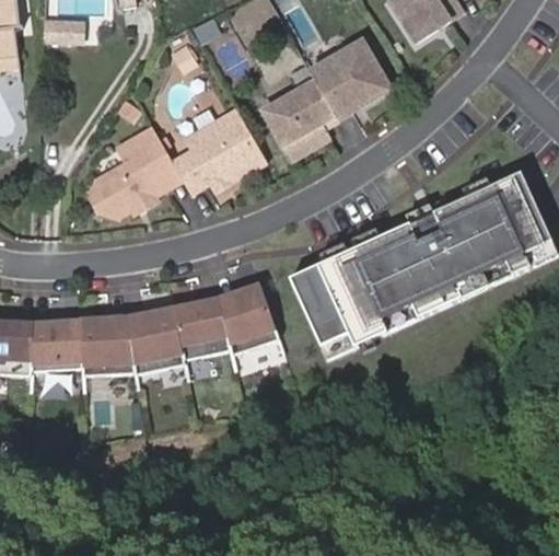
[(19,66),(13,9),(19,8),(18,0),(0,0),(0,68),(8,67),(19,66)]
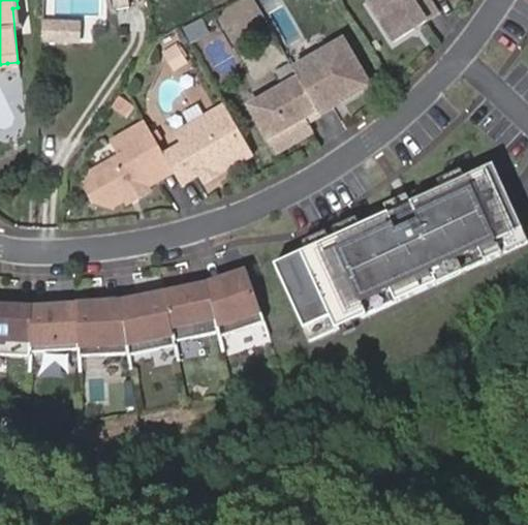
[(369,0),(366,2),(391,39),(423,19),(437,9),(431,0),(369,0)]
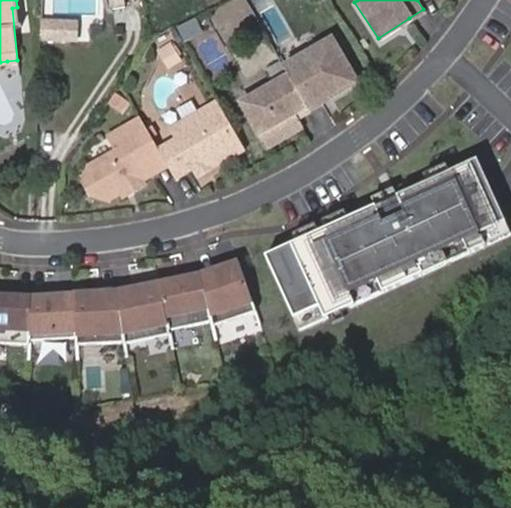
[(83,36),(83,12),(44,12),(44,35),(83,36)]
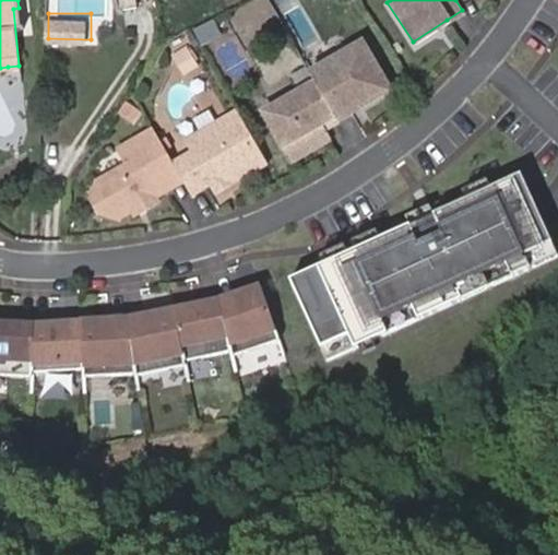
[(365,35),(312,65),(340,114),(392,84),(365,35)]
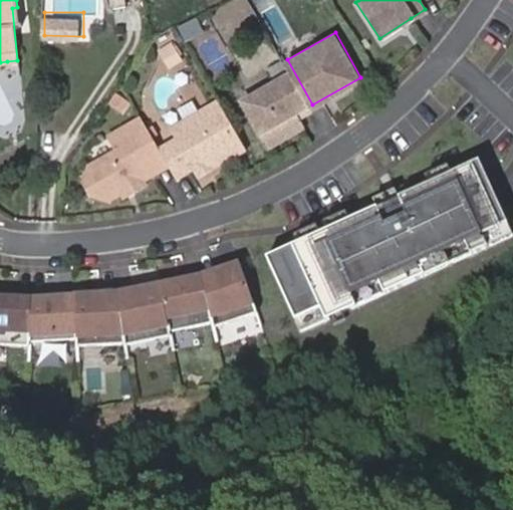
[(297,123),(294,117),(308,110),(288,75),(241,102),(266,146),(286,135),(284,132),(297,123)]
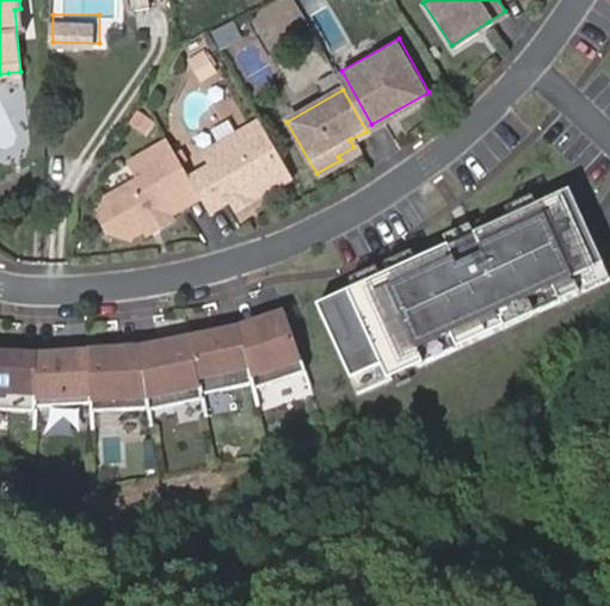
[(289,177),(257,119),(199,152),(207,166),(186,178),(190,183),(197,196),(207,211),(227,199),(232,209),(289,177)]
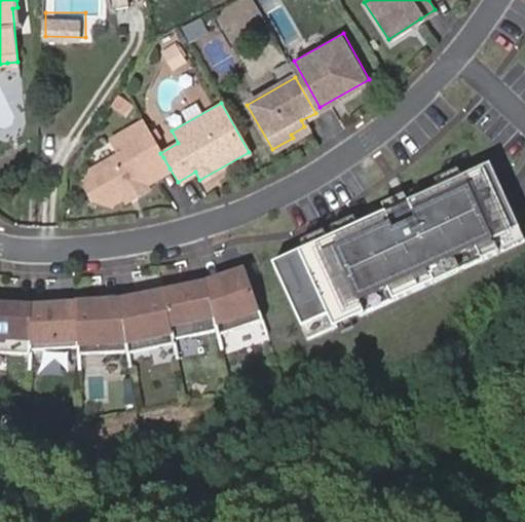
[(157,176),(150,164),(163,157),(160,153),(141,119),(108,138),(116,152),(87,169),(83,186),(90,199),(108,204),(121,197),(132,191),(135,195),(147,188),(144,184),(157,176)]
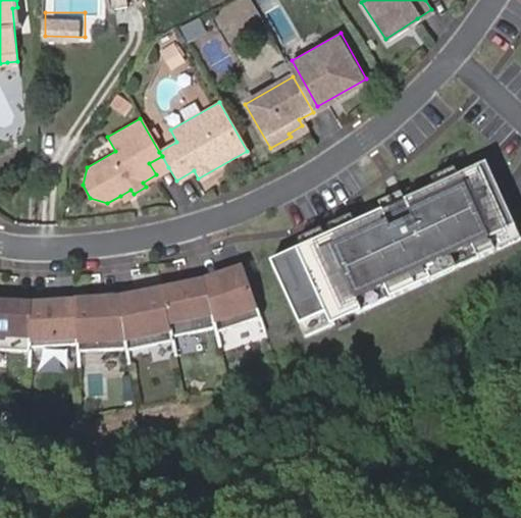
[(291,137),(304,128),(302,125),(289,134),(291,137)]
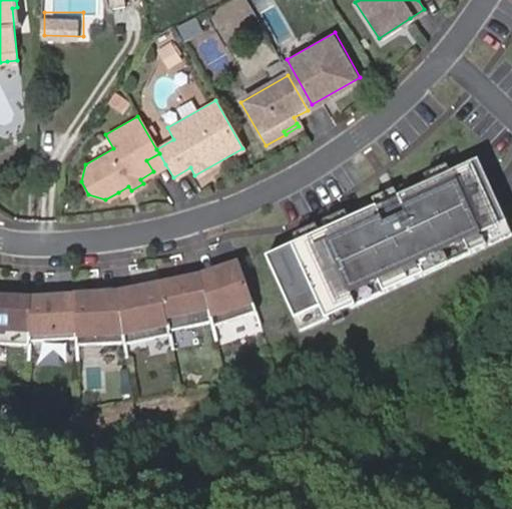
[(165,164),(159,153),(146,160),(153,171),(165,164)]
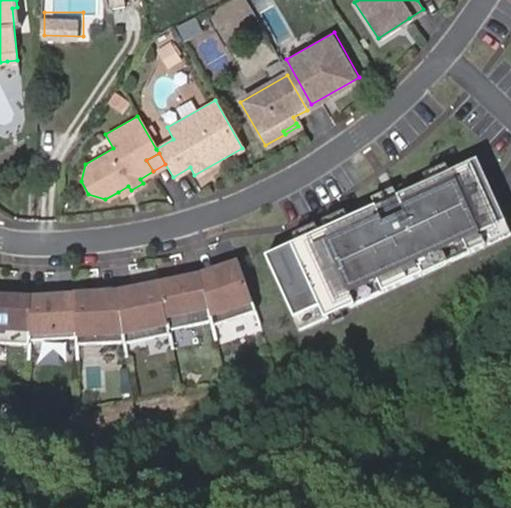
[(381,198),(273,246),(271,246),(304,321),(414,273),(436,263),(510,229),(510,214),(484,153),(474,157),(403,188),(404,190),(382,200),(381,198)]
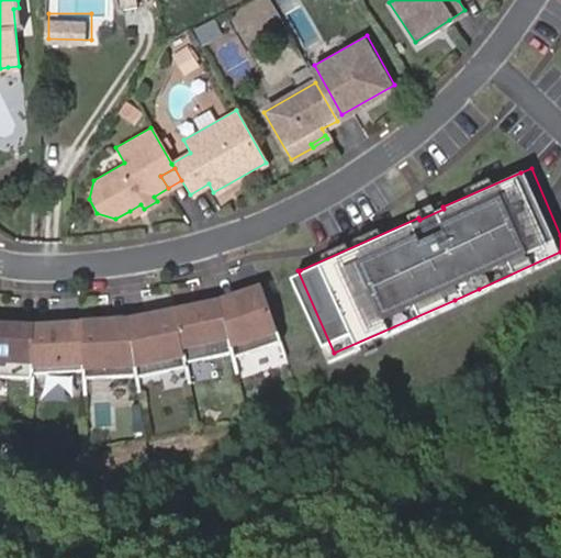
[(133,215),(144,209),(141,204),(130,211),(133,215)]
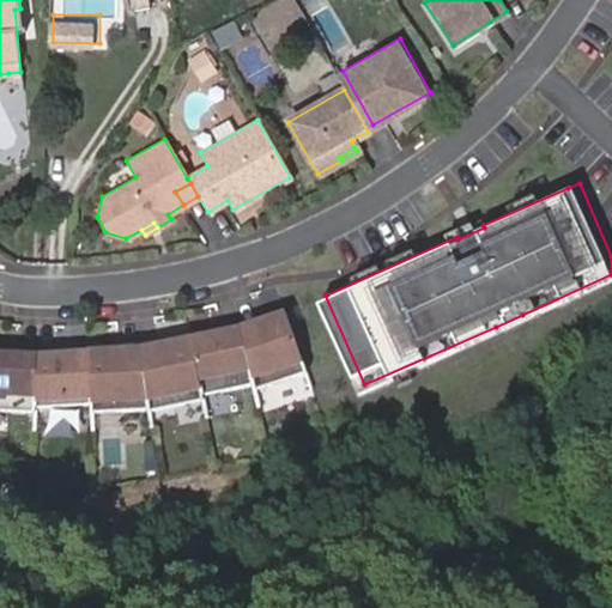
[(303,370),(283,311),(238,327),(250,383),(252,388),(303,370)]
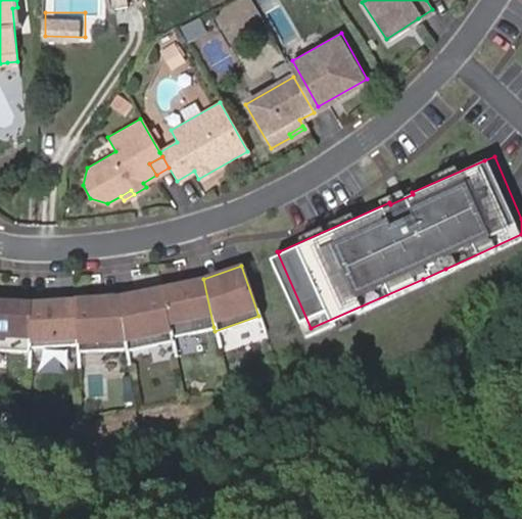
[(214,327),(203,279),(160,288),(171,336),(214,327)]
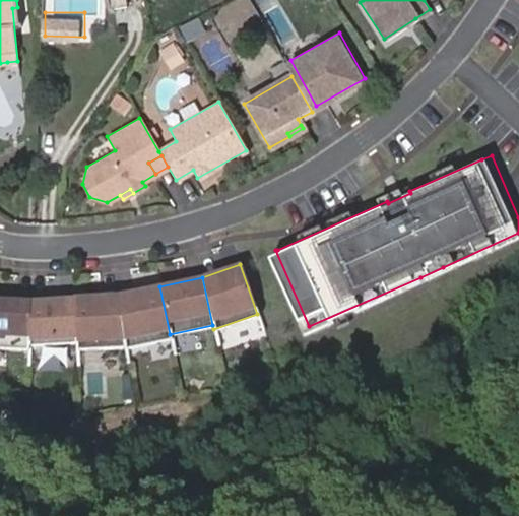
[(170,334),(159,286),(117,295),(124,344),(124,346),(170,338),(170,334)]
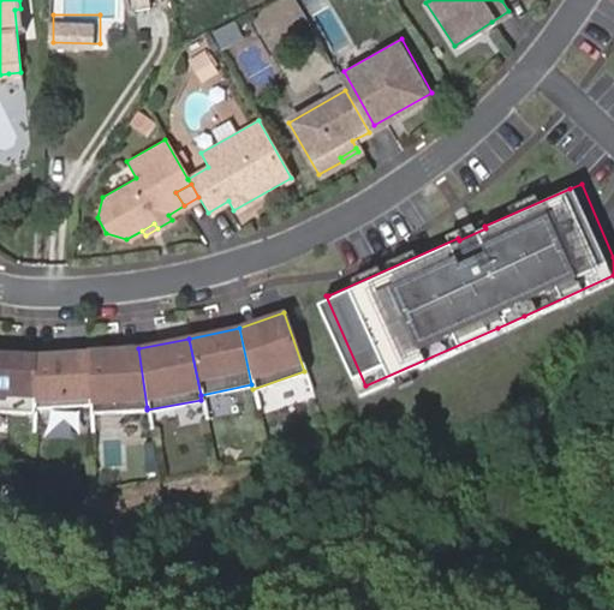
[(147,407),(138,348),(87,352),(89,402),(89,411),(147,407)]
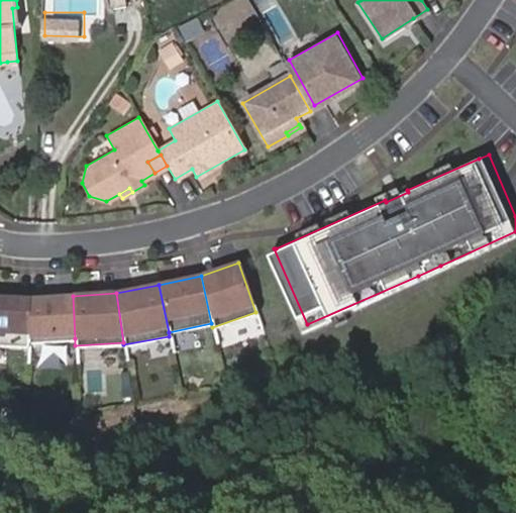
[(0,345),(12,346),(13,297),(0,296),(0,345)]
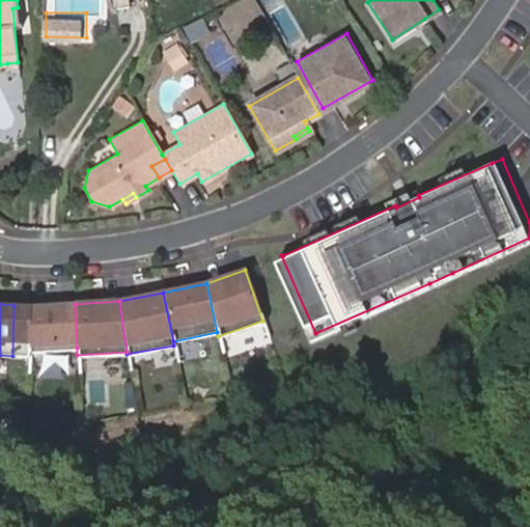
[(77,348),(75,304),(30,307),(28,351),(77,348)]
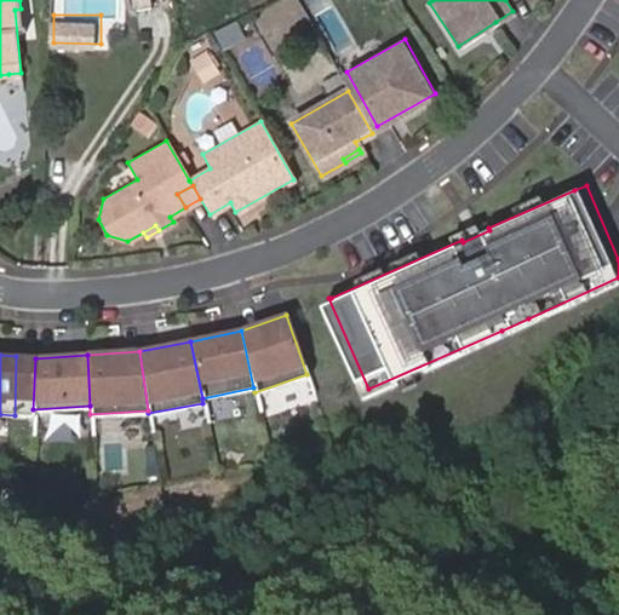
[(33,409),(35,358),(16,356),(15,415),(33,417),(33,409)]
